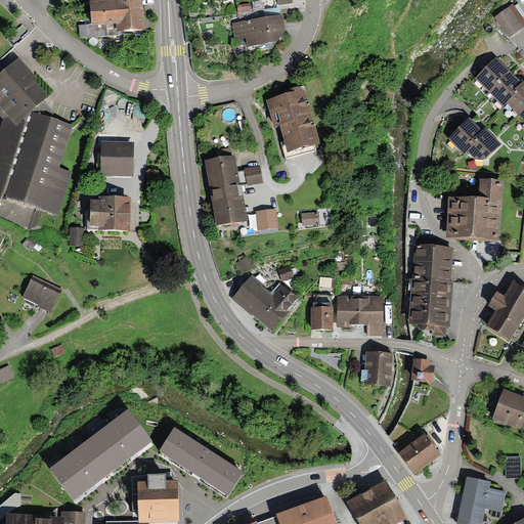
[(123,34),(144,32),(142,0),(116,0),(117,3),(91,5),(92,26),(80,27),(81,39),(123,36),(123,34)]
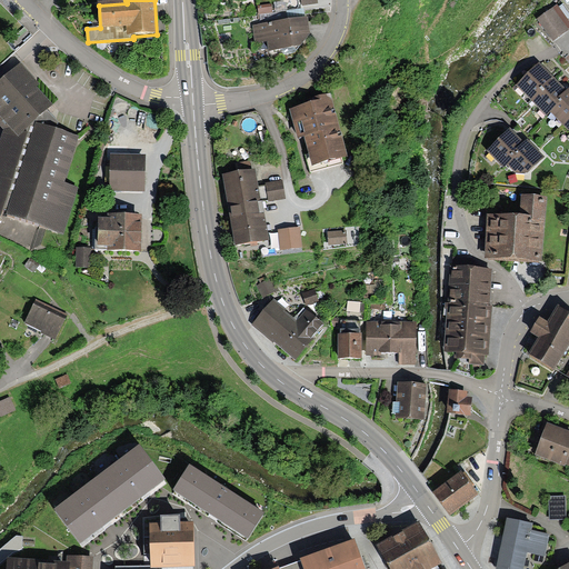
[(553,42),(568,30),(552,9),(537,21),(553,42)]
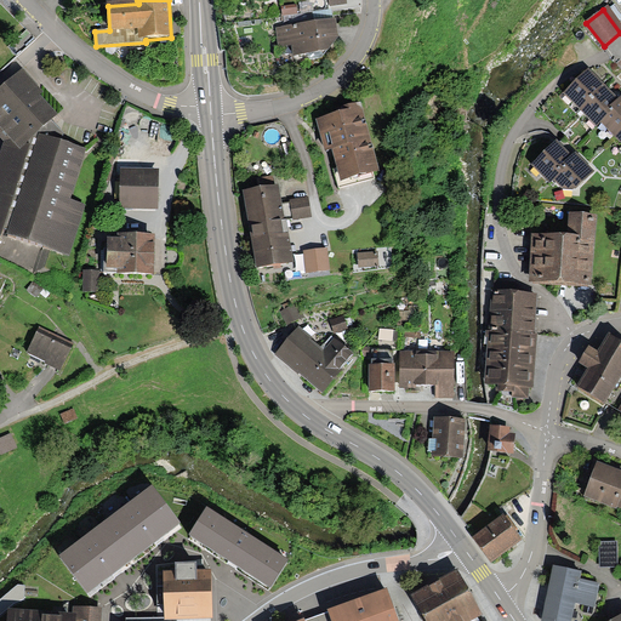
[(339,39),(336,20),(320,22),(275,28),(278,47),(292,46),(295,62),(322,58),(339,39)]
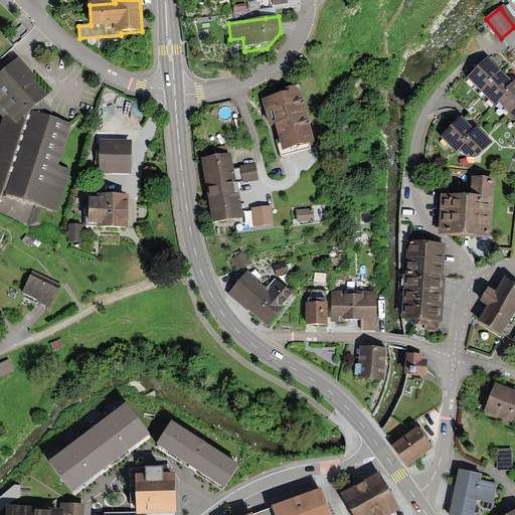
[(467,78),(495,107),(499,103),(507,95),(505,93),(514,83),(507,76),(498,67),(488,57),(467,78)]
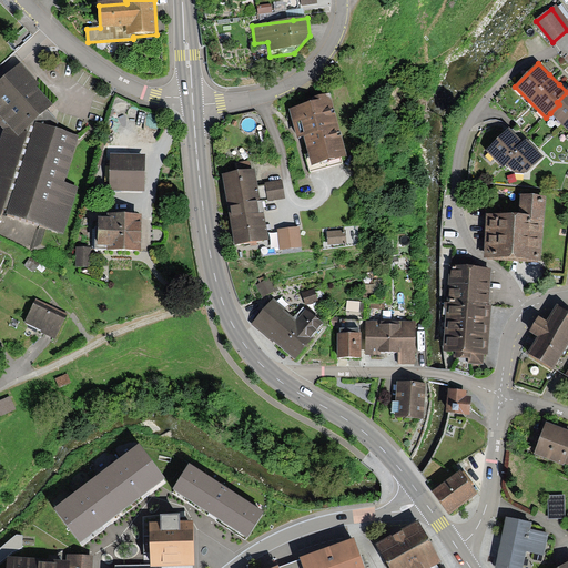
[(0,125),(3,130),(0,138),(0,216),(0,215),(63,234),(77,189),(64,185),(79,138),(64,133),(44,112),(52,105),(36,88),(38,87),(19,66),(0,83),(0,125)]
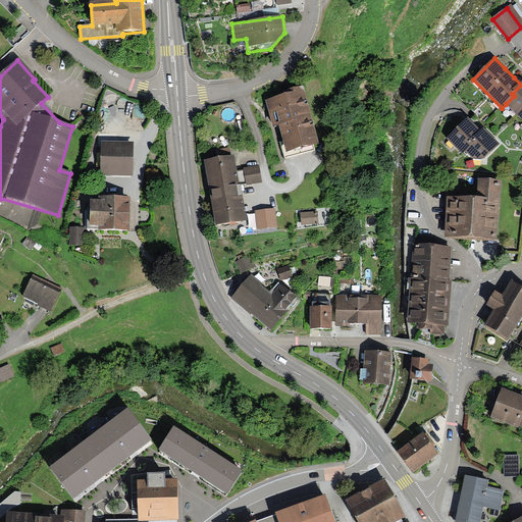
[(514,96),(506,104),(521,121),(521,84),(521,85),(512,94),(514,96)]
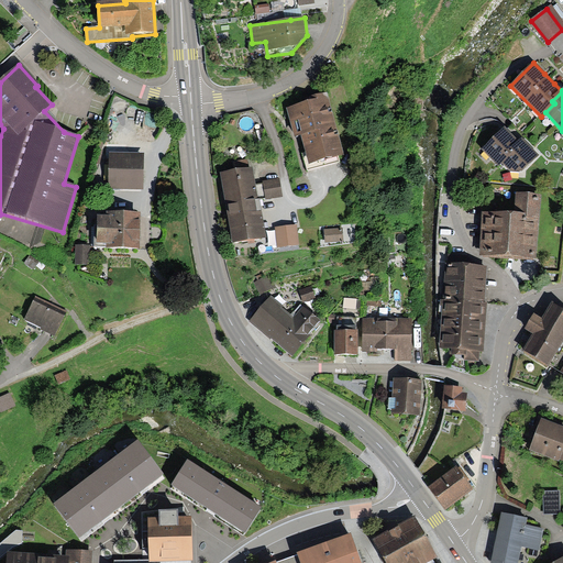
[(309,166),(344,157),(328,95),(305,101),(305,105),(286,109),(295,140),(301,138),(309,166)]
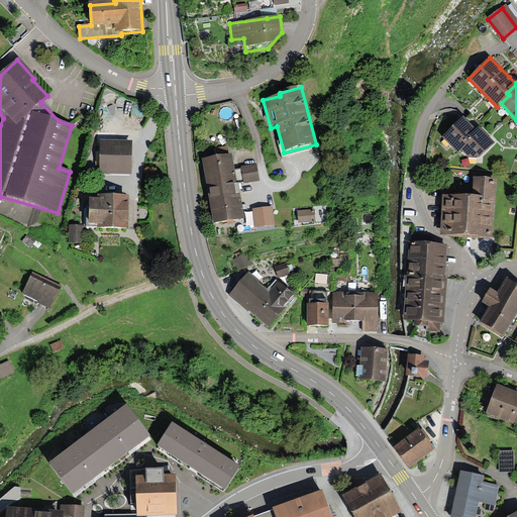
[(463,118),(442,138),(457,154),(461,151),(470,143),(468,140),(477,131),(473,127),(463,118)]
